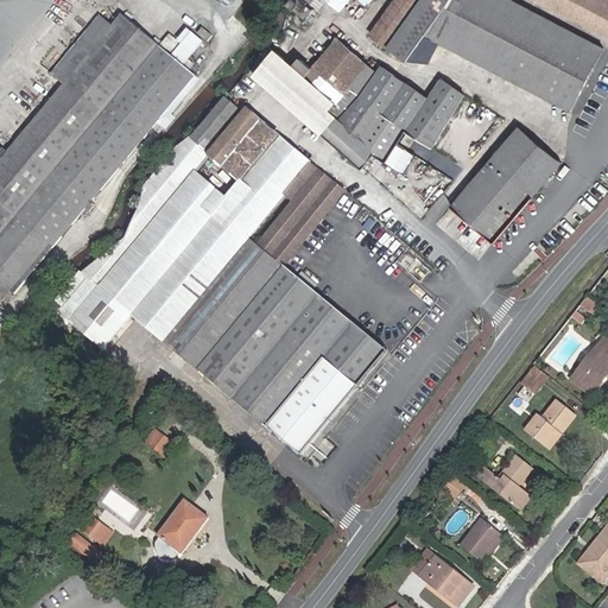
[(312,11),(299,0),(284,0),(284,1),(305,19),(312,11)]
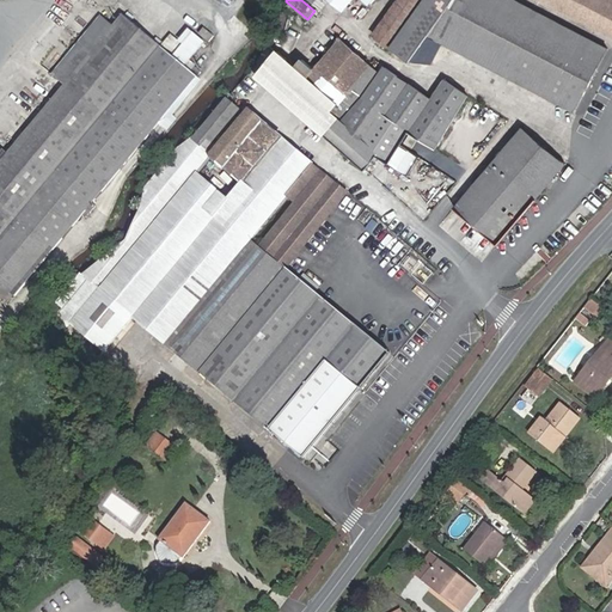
[(609,49),(514,0),(397,0),(373,35),(410,62),(428,36),(442,43),(575,112),(609,49)]
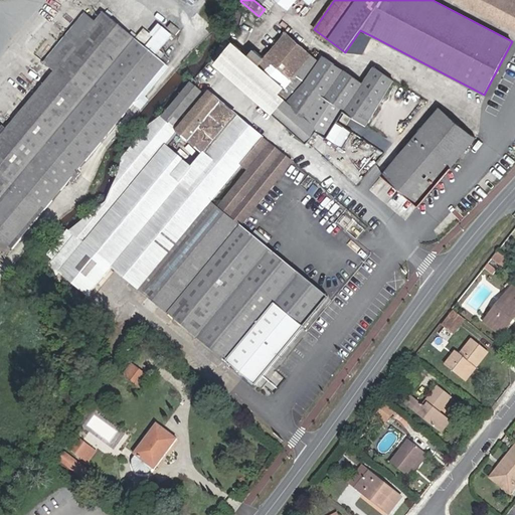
[(514,0),(464,0),(514,26),(514,0)]
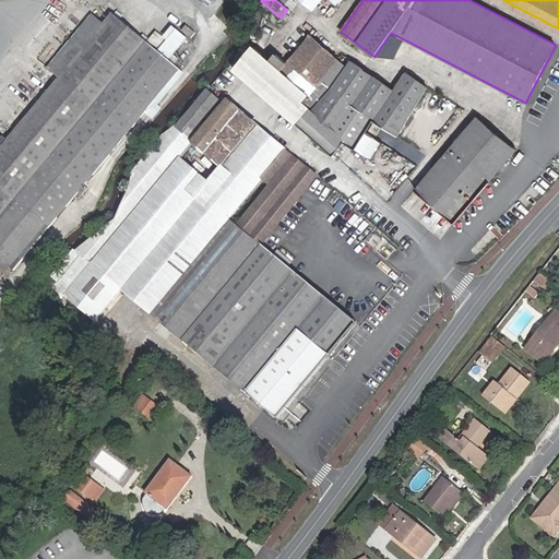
[(93,107),(147,43),(150,39),(143,35),(141,37),(119,20),(122,16),(117,11),(105,25),(93,15),(49,68),(60,78),(59,79),(93,107)]
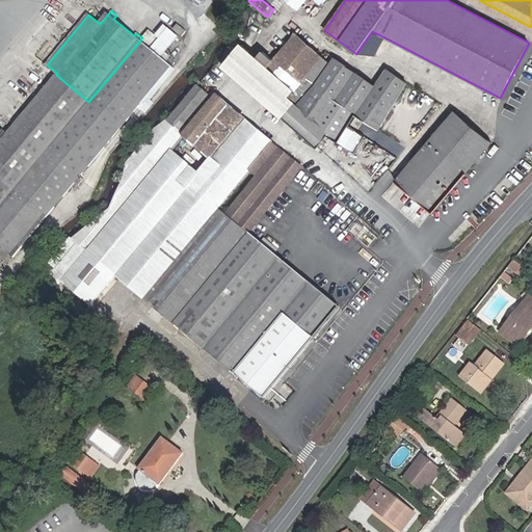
[(186,31),(177,25),(173,29),(182,36),(186,31)]
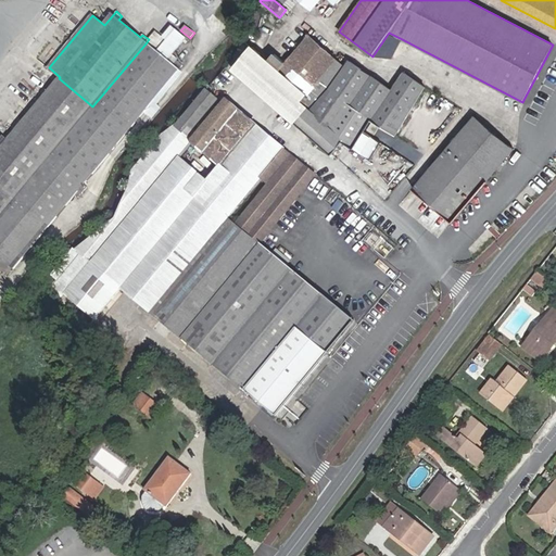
[(85,185),(179,70),(173,64),(167,60),(168,59),(173,55),(186,39),(176,30),(158,52),(147,42),(92,106),(59,78),(8,140),(1,135),(0,136),(0,242),(12,253),(4,262),(14,269),(76,196),(78,197),(81,193),(83,194),(88,188),(85,185)]
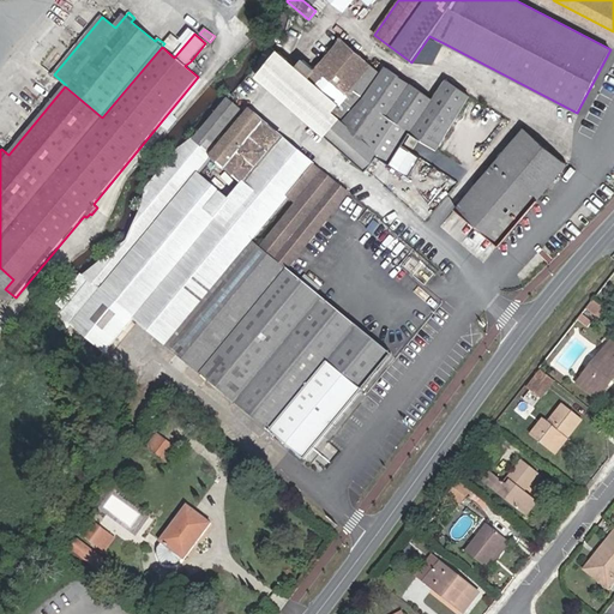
[(433,65),(444,43),(429,36),(411,62),(433,65)]
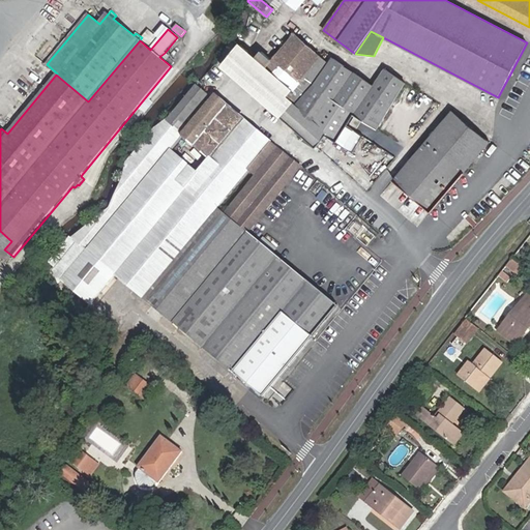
[(377,129),(406,83),(385,68),(373,85),(332,57),(328,63),(294,32),(272,59),(266,66),(256,58),(238,45),(233,39),(219,60),(224,63),(223,65),(317,147),(326,135),(346,148),(356,131),(348,125),(355,115),(377,129)]
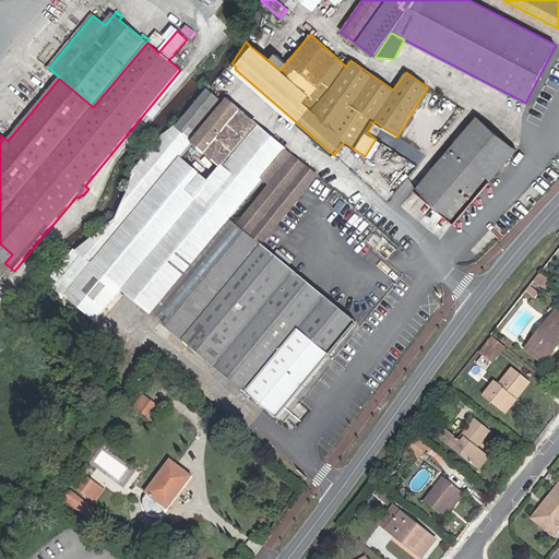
[(287,62),(275,54),(270,61),(281,70),(287,62)]
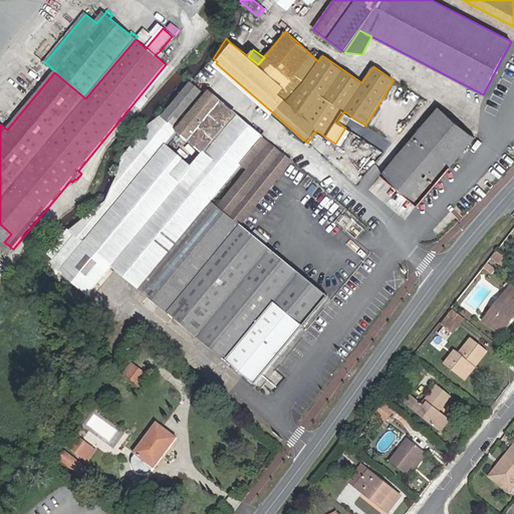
[(169,61),(163,56),(160,59),(166,64),(169,61)]
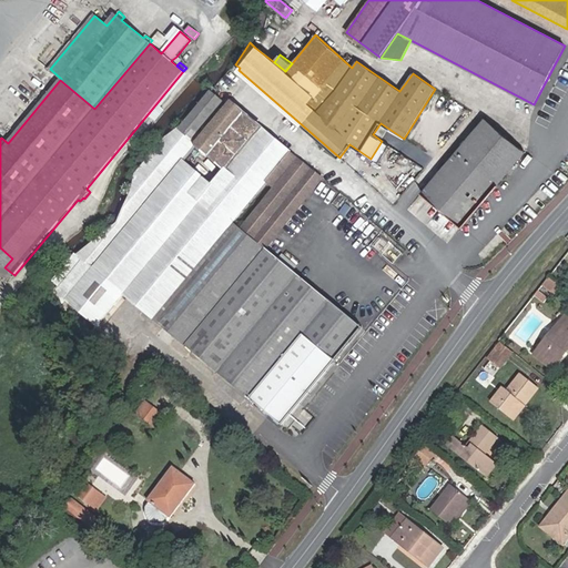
[(171,175),(183,161),(195,146),(198,144),(192,140),(223,102),(211,92),(180,129),(179,129),(166,138),(135,173),(124,185),(131,191),(117,223),(112,229),(78,255),(75,254),(53,282),(60,286),(71,295),(171,175)]
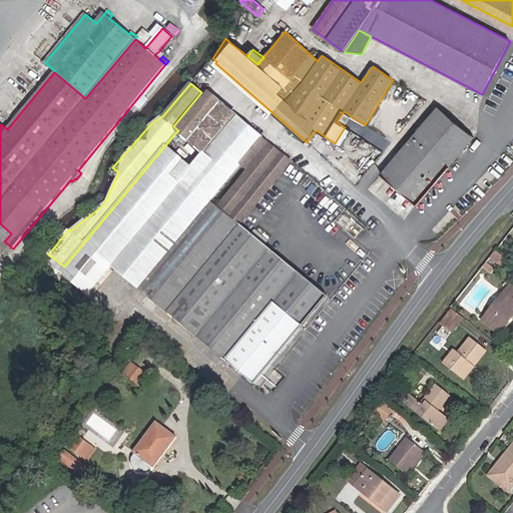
[(203,155),(236,116),(209,93),(178,130),(176,132),(203,155)]
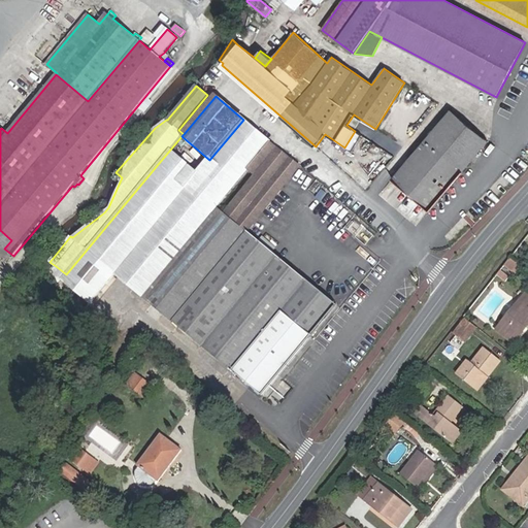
[(429,210),(488,141),(451,110),(392,179),(429,210)]
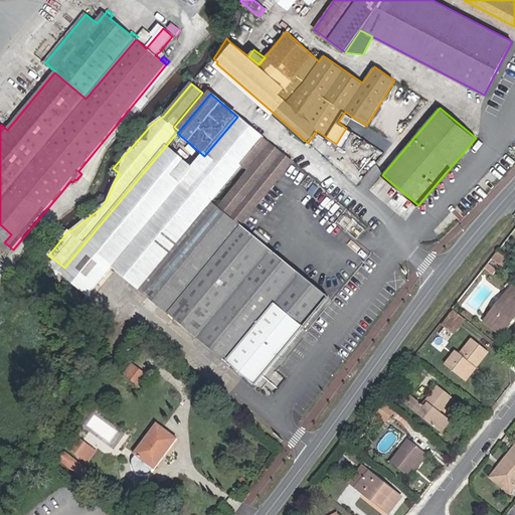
[(347,125),(351,118),(344,113),(340,121),(347,125)]
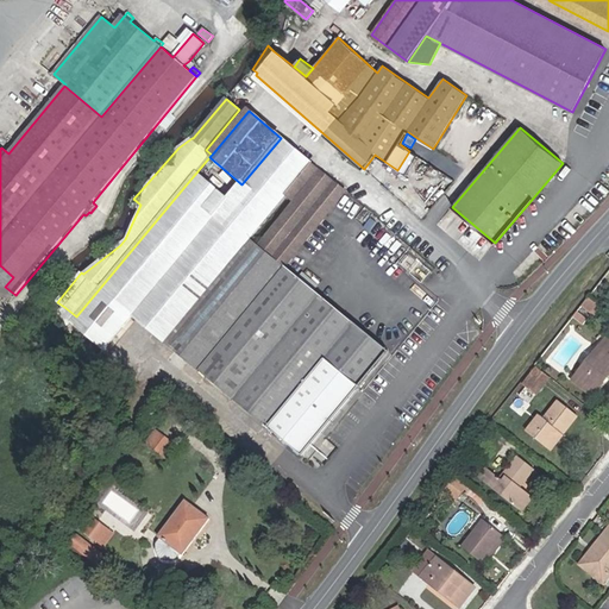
[(312,165),(281,138),(242,184),(228,200),(196,173),(183,188),(215,215),(133,314),(165,341),(249,240),(286,196),(312,165)]
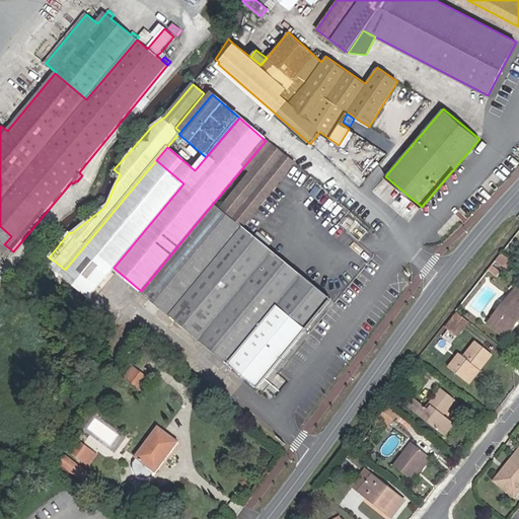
[(331,301),(243,227),(294,163),(266,141),(243,167),(250,172),(219,211),(212,205),(141,291),(257,389),(331,301)]
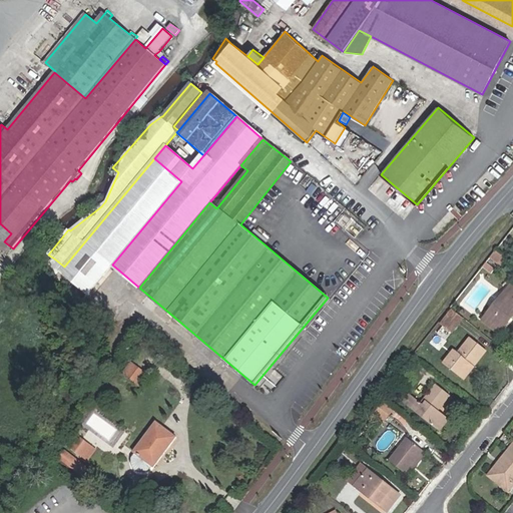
[(112,265),(181,181),(154,158),(64,267),(91,290),(112,265)]
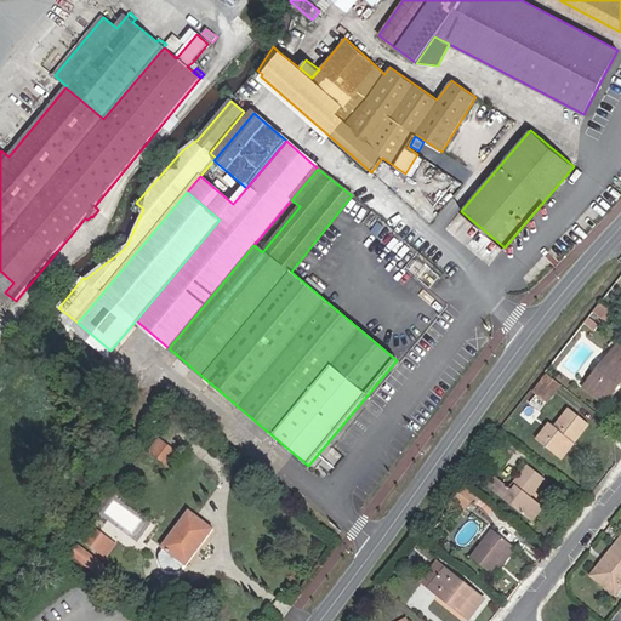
[(0,298),(5,292),(13,283),(0,271),(0,298)]
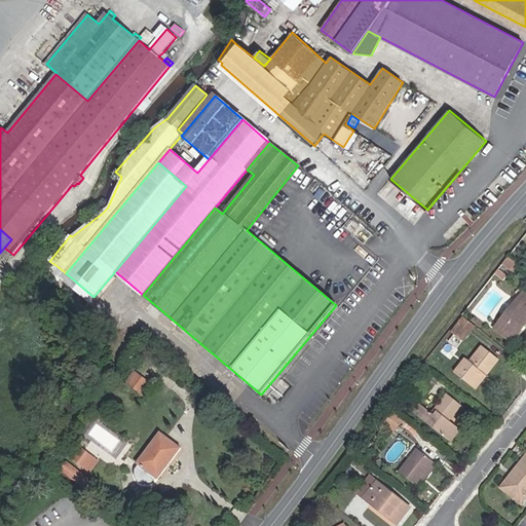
[(519,264),(509,256),(501,264),(512,273),(519,264)]
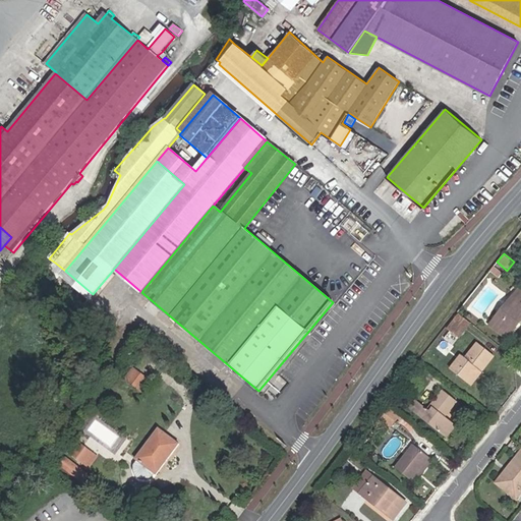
[(65,271),(55,263),(52,266),(58,279),(65,271)]
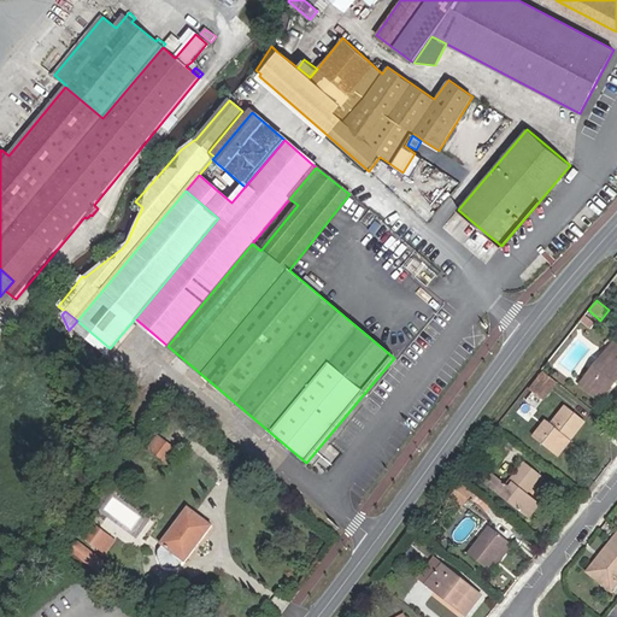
[(612,381),(616,375),(616,344),(615,342),(580,386),(600,401),(615,383),(612,381)]
